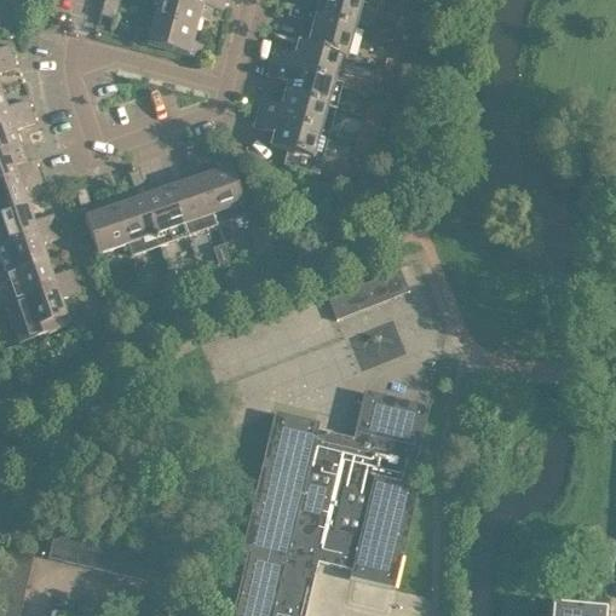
[(157,0),(154,16),(196,27),(199,15),(209,17),(212,4),(197,0),(157,0)]
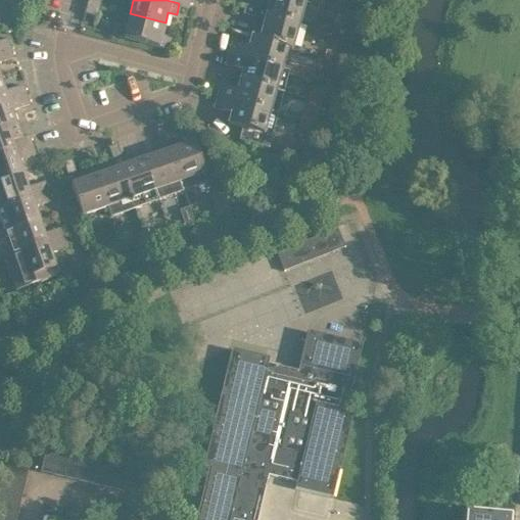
[(310,0),(270,0),(270,1),(267,0),(264,0),(263,6),(258,5),(256,13),(269,16),(270,12),(298,20),(303,0),(310,0)]
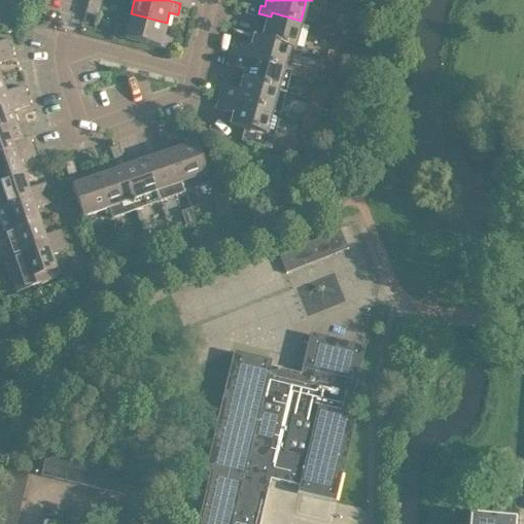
[(101,5),(88,1),(84,10),(99,13),(101,5)]
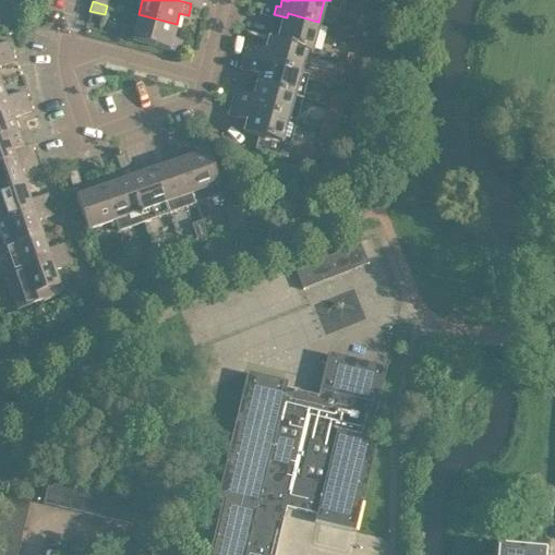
[(262,2),(260,11),(267,12),(274,14),(276,5),(262,2)]
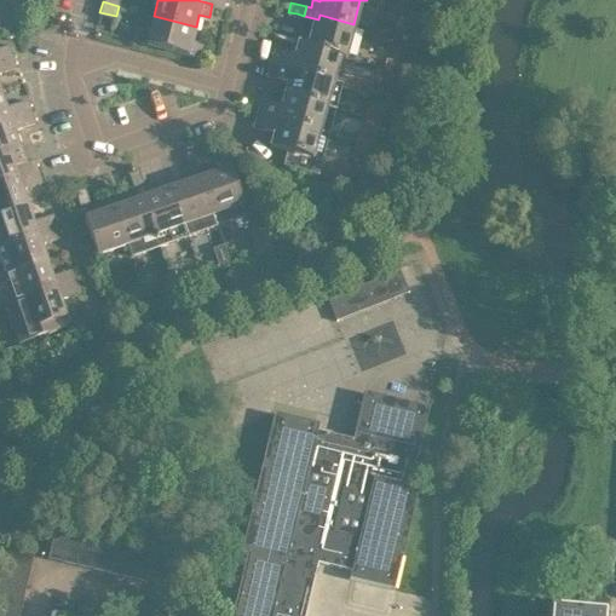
[(340,53),(352,56),(353,52),(346,50),(353,24),(320,15),(318,19),(304,16),(298,39),(308,41),(308,42),(340,51),(340,53)]
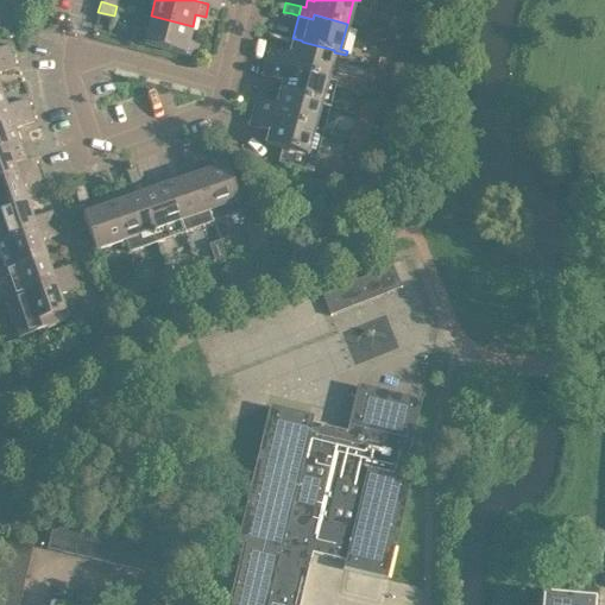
[(139,39),(195,55),(199,42),(189,38),(193,26),(151,16),(145,37),(140,36),(139,39)]
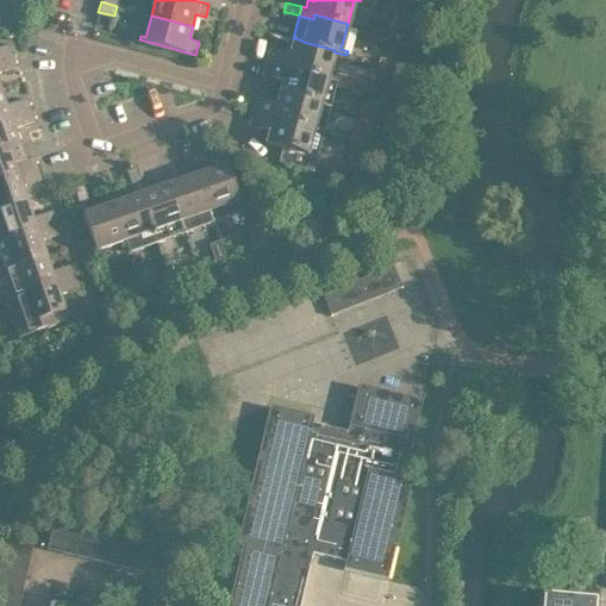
[(391,35),(411,41),(412,33),(393,29),(391,35)]
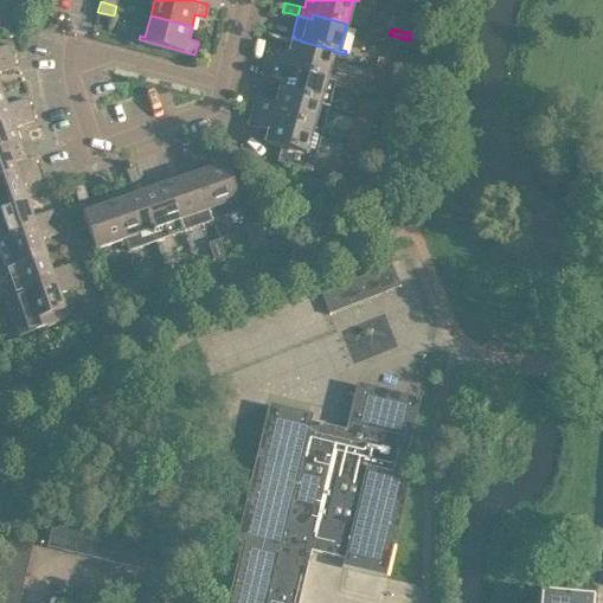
[(267,59),(334,77),(335,76),(326,74),(333,52),(333,50),(301,42),(301,40),(292,38),(288,52),(270,47),(267,59)]
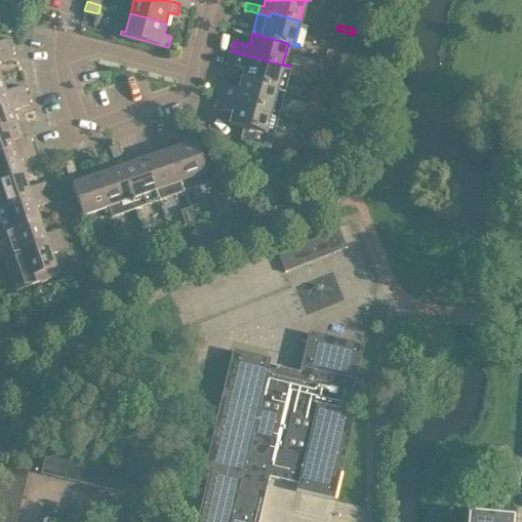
[(0,48),(10,45),(7,35),(0,37),(0,48)]
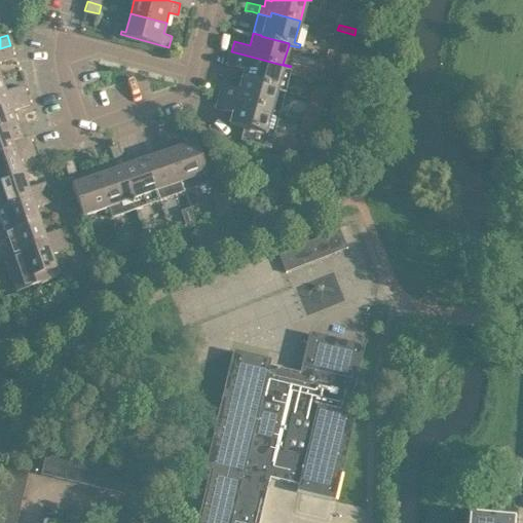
[(0,48),(0,75),(1,75),(0,71),(0,60),(13,55),(10,45),(0,48)]
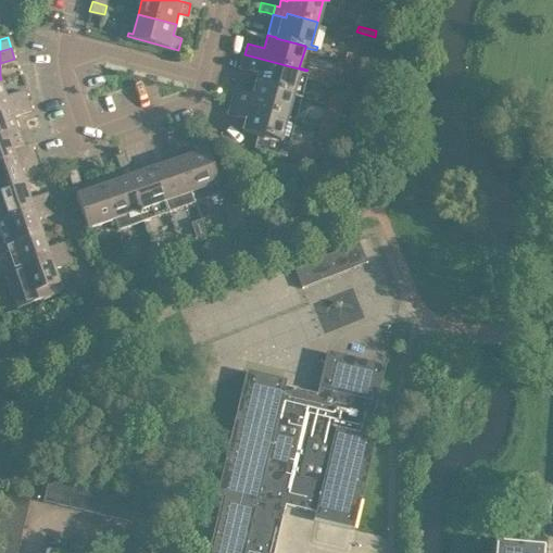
[(354,50),(352,60),(353,60),(362,62),(367,64),(369,54),(354,50)]
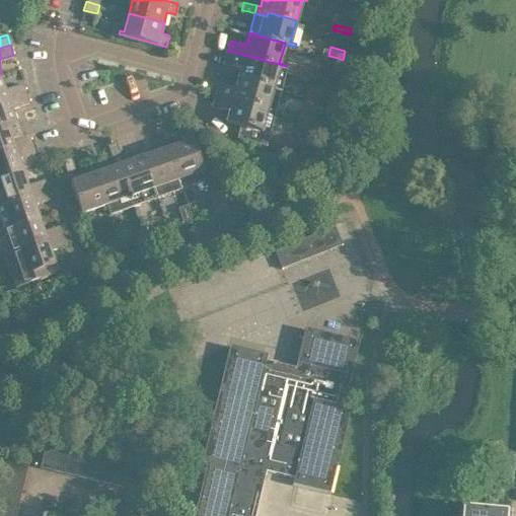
[(238,76),(281,87),(286,66),(228,51),(225,61),(241,66),(238,76)]
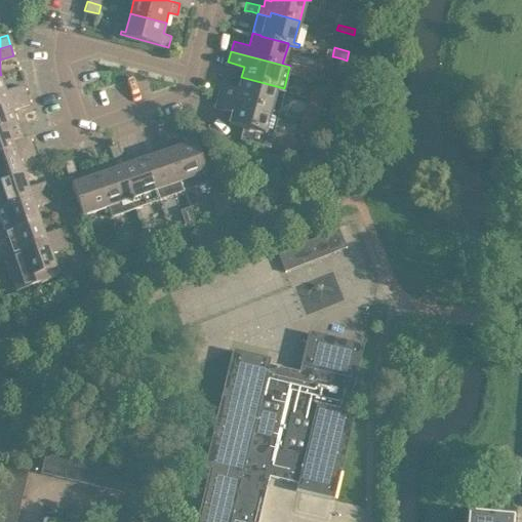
[(329,71),(337,73),(342,58),(333,56),(329,71)]
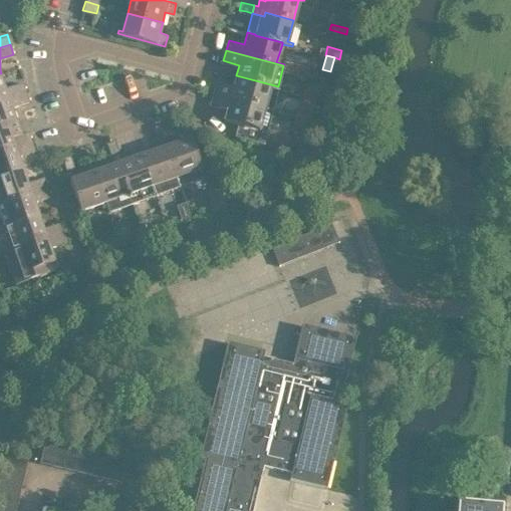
[(310,71),(312,63),(303,60),(301,69),(310,71)]
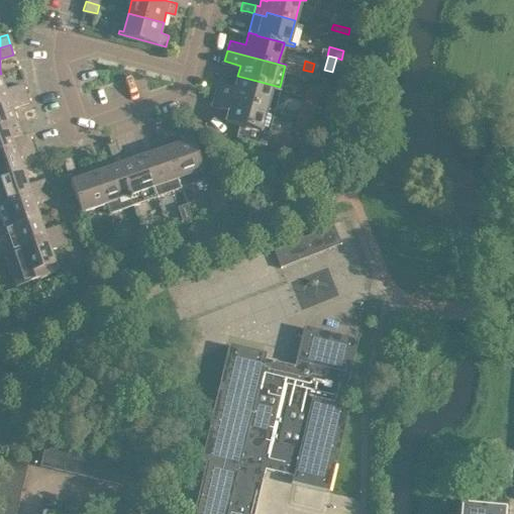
[(0,74),(0,100),(26,92),(23,82),(6,88),(1,74),(0,74)]
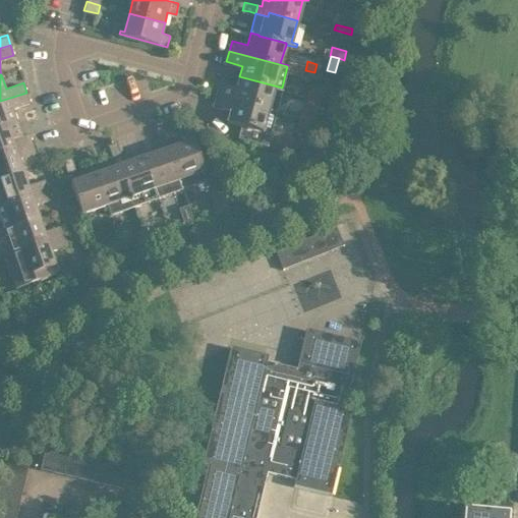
[(218,93),(277,108),(282,88),(239,76),(236,87),(221,82),(218,93)]
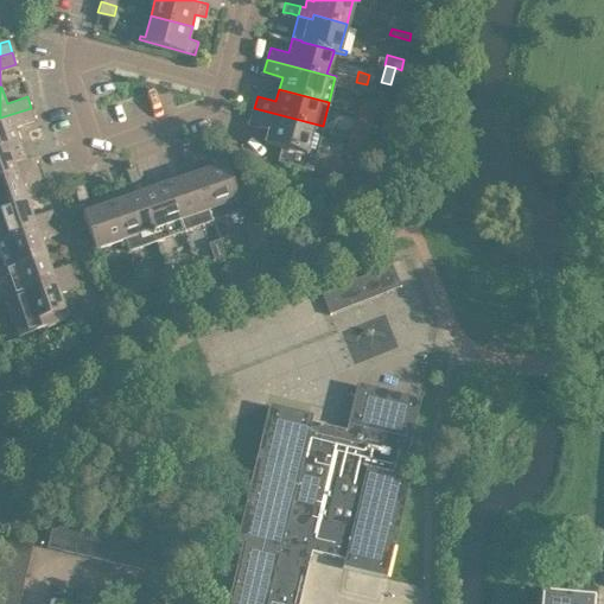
[(369,113),(372,103),(360,101),(357,110),(369,113)]
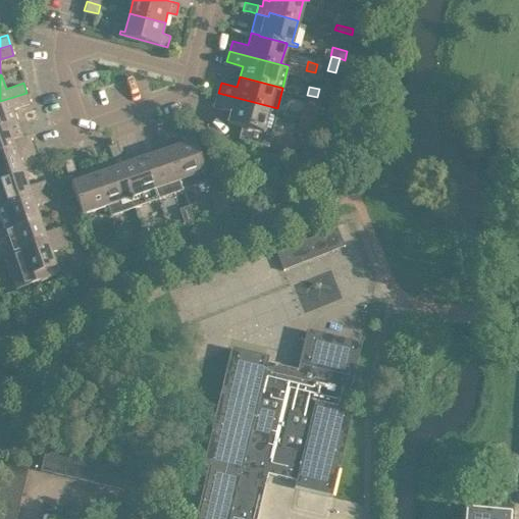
[(0,126),(7,124),(17,120),(13,108),(30,102),(27,93),(0,101),(0,126)]
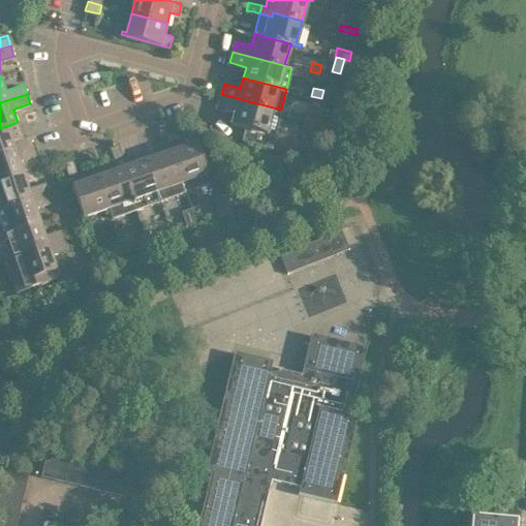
[(231,121),(246,125),(243,136),(272,145),(281,110),(221,94),(218,104),(236,109),(231,121)]
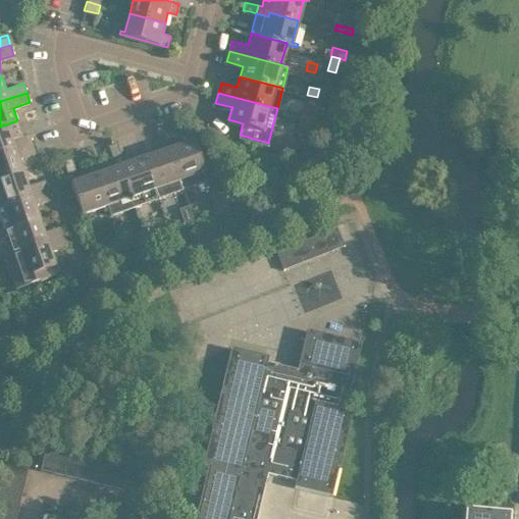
[(302,109),(301,115),(312,118),(313,112),(302,109)]
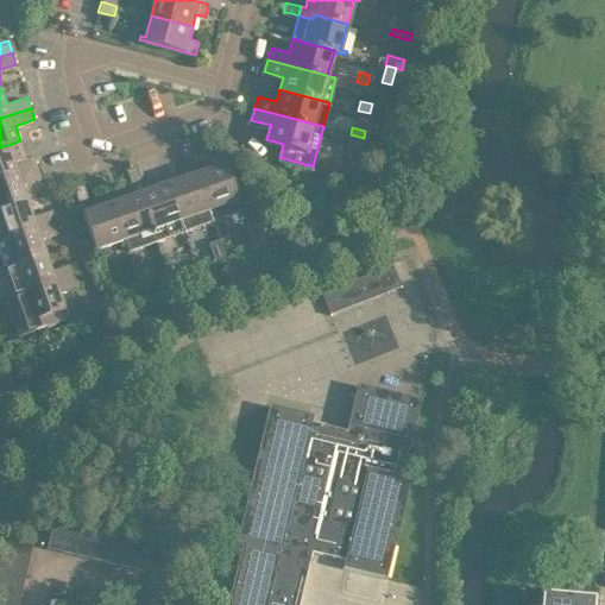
[(348,142),(361,145),(364,138),(351,134),(348,142)]
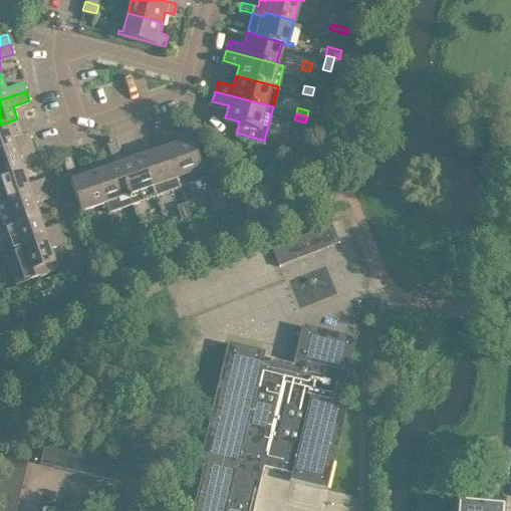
[(0,124),(0,150),(32,140),(28,130),(22,133),(17,118),(7,122),(0,124)]
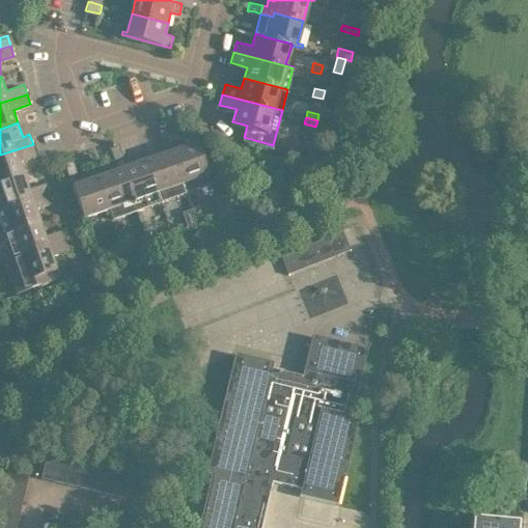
[(160,129),(164,141),(172,139),(168,127),(160,129)]
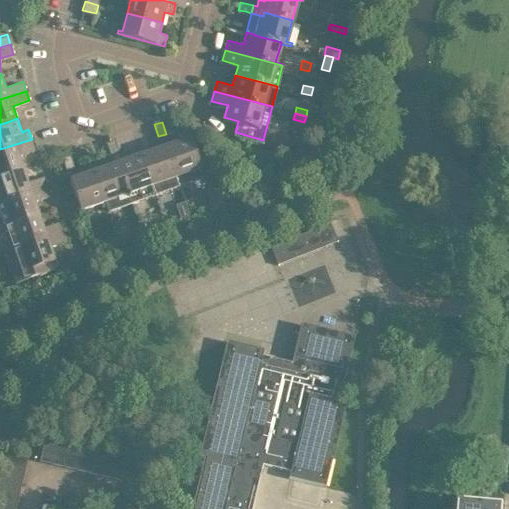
[(169,143),(166,134),(158,136),(161,146),(162,149),(168,147),(178,175),(180,183),(203,175),(202,171),(190,136),(169,143)]
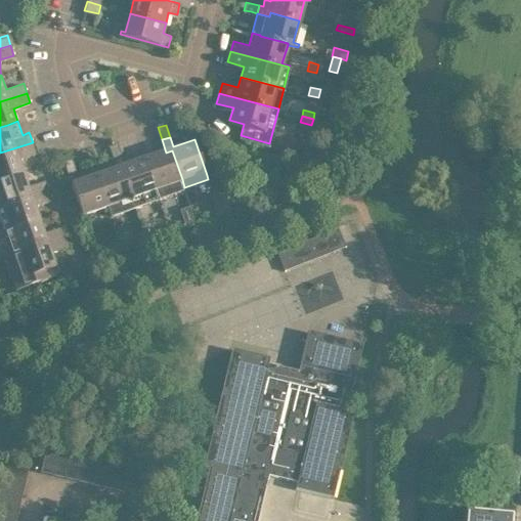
[(117,141),(115,142),(109,144),(114,157),(122,154),(117,141)]
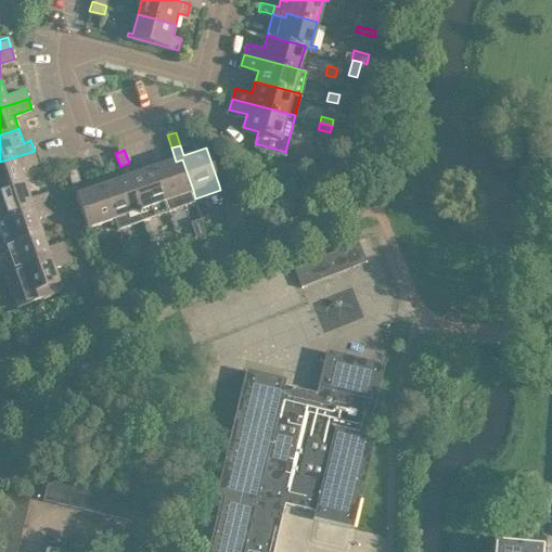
[(0,162),(0,189),(24,181),(20,167),(38,161),(35,151),(0,162)]
